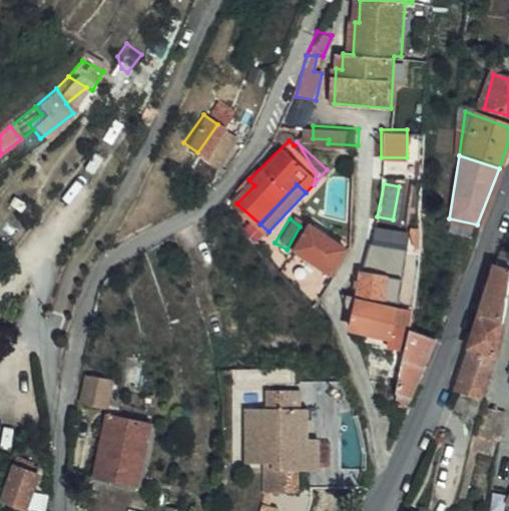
[(398,272),(410,230),(375,220),(363,261),(398,272)]
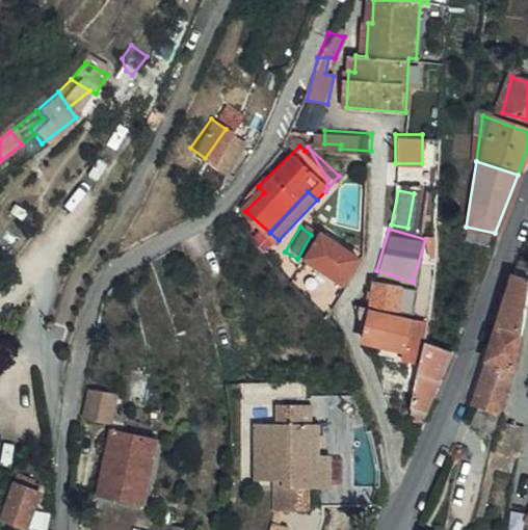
[(350,259),(311,235),(297,259),(336,283),(350,259)]
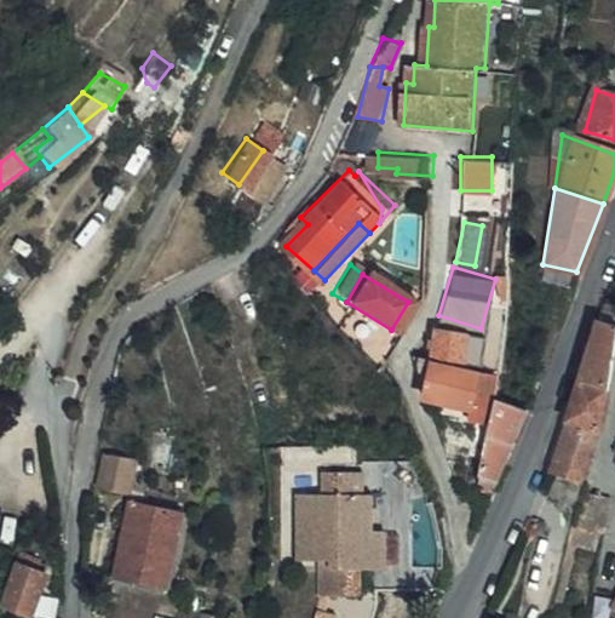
[(596,319),(576,379),(591,384),(593,379),(608,383),(610,366),(613,350),(613,333),(613,325),(596,319)]
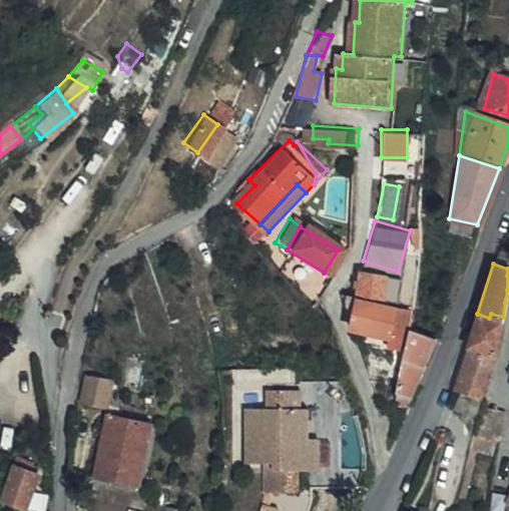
[(388,284),(360,280),(357,302),(385,305),(388,284)]
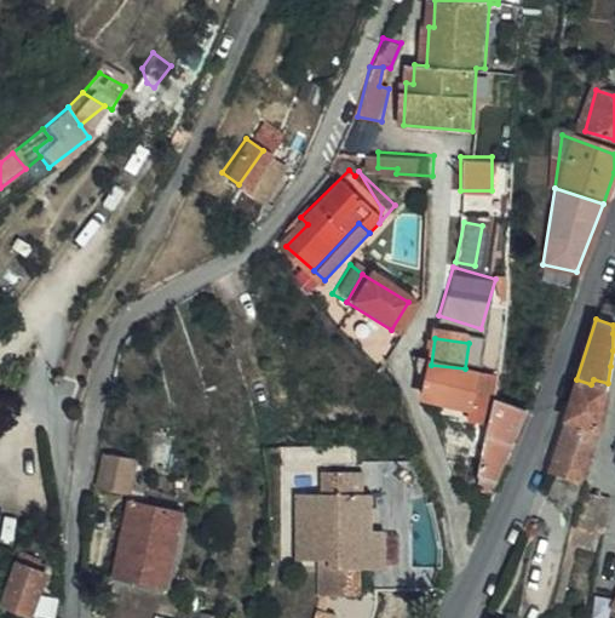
[(414,366),(415,367),(425,401),(473,408),(478,377),(429,368),(429,362),(415,361),(414,366)]
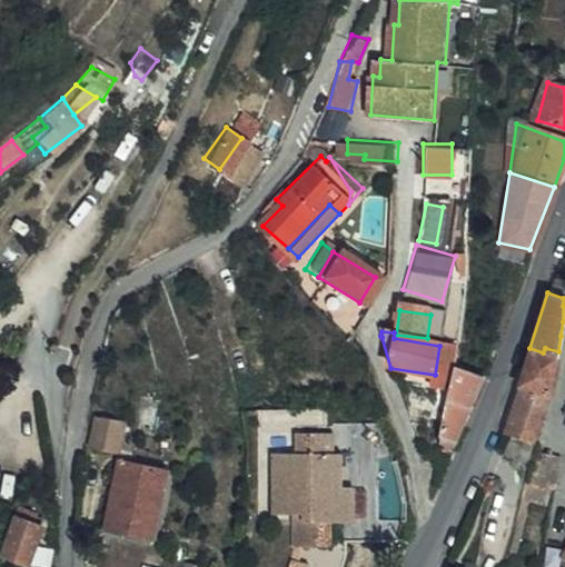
[(556,358),(543,352),(529,348),(517,386),(546,397),(556,358)]
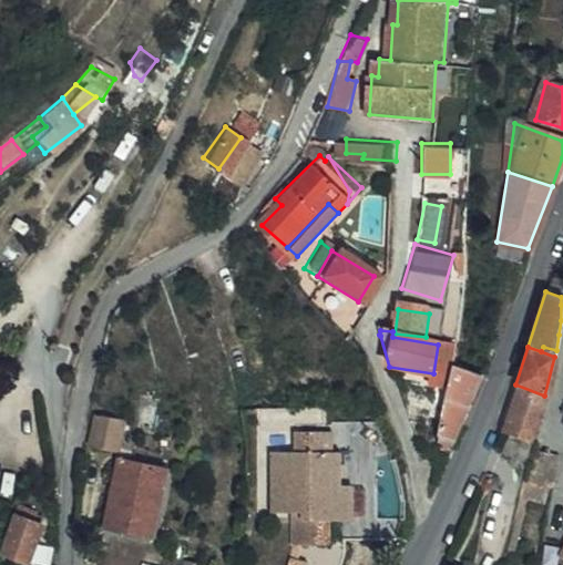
[(432,417),(447,419),(449,408),(458,365),(446,365),(443,387),(437,387),(432,417)]
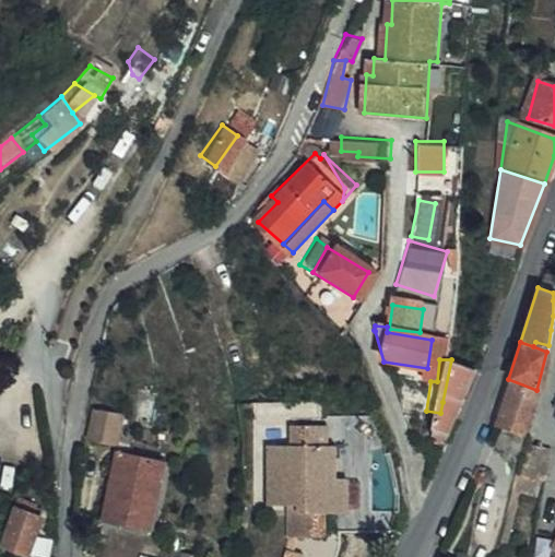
[(473,369),(451,359),(443,402),(458,407),(473,369)]
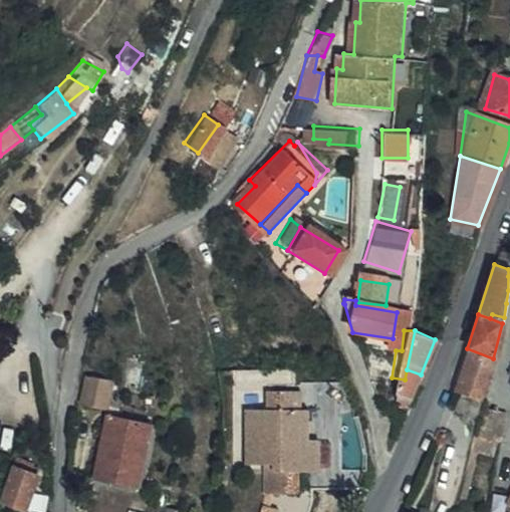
[(455,385),(484,394),(493,358),(467,348),(455,385)]
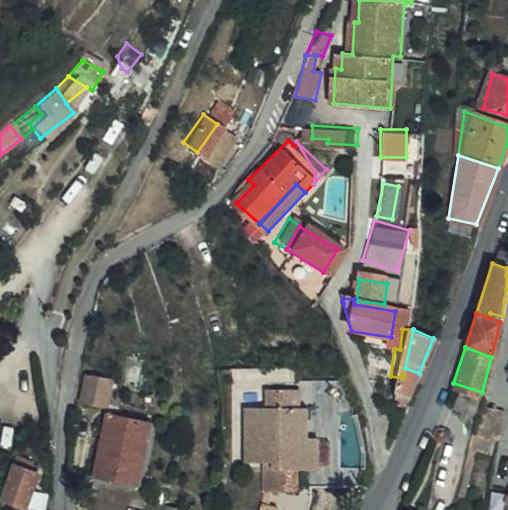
[(419,373),(405,368),(403,378),(400,395),(409,398),(419,373)]
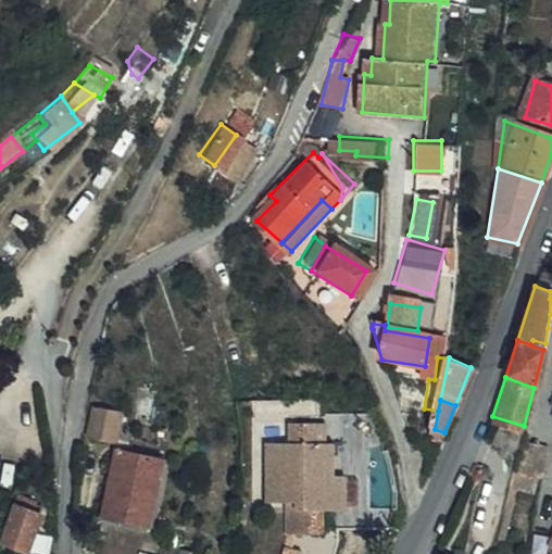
[(112,438),(115,411),(87,406),(83,435),(112,438)]
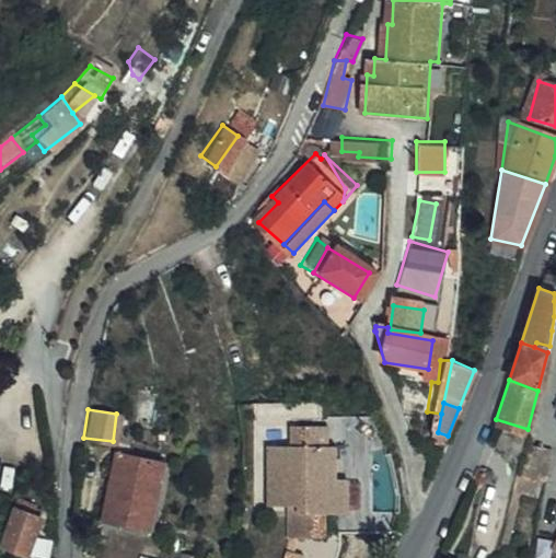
[(304,445),(281,445),(282,504),(312,503),(312,535),(337,534),(337,512),(360,512),(360,477),(348,478),(347,444),(339,445),(338,425),(304,426),(304,445)]
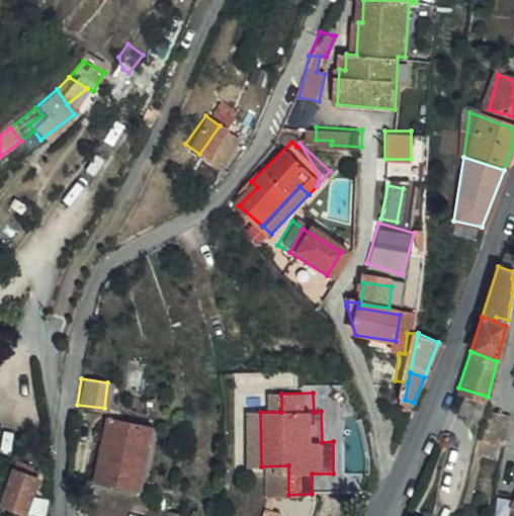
[(479,411),(472,439),(484,442),(486,443),(493,412),(479,411)]
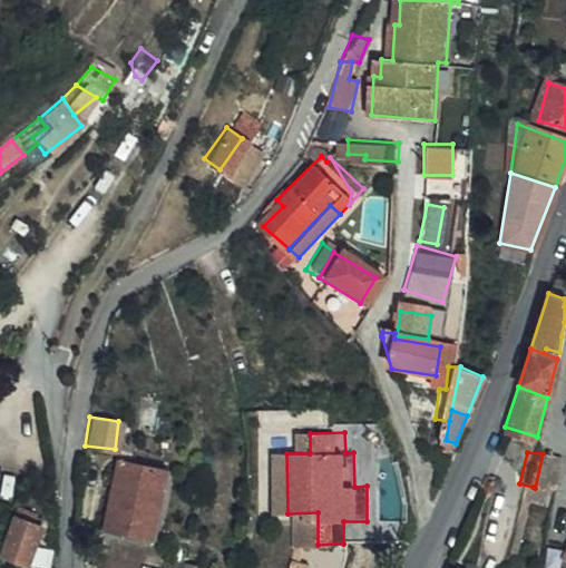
[(159,467),(108,460),(97,529),(149,537),(159,467)]
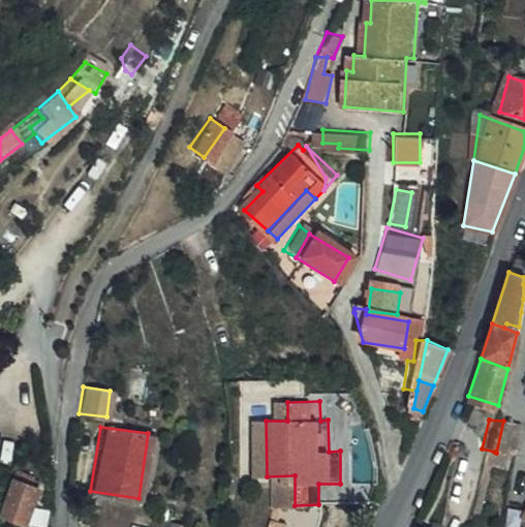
[(489,467),(494,452),(482,448),(477,463),(489,467)]
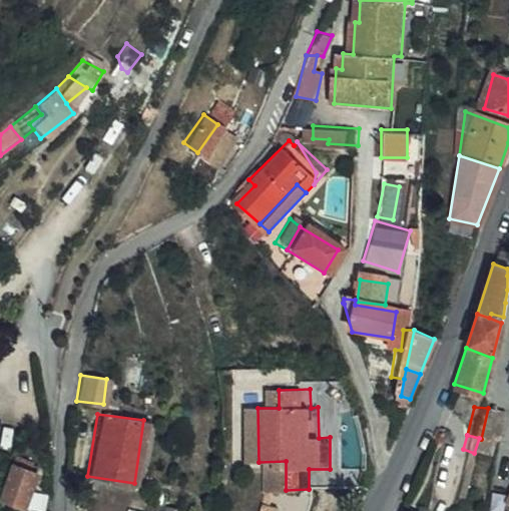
[(26,464),(13,459),(12,465),(25,470),(26,464)]
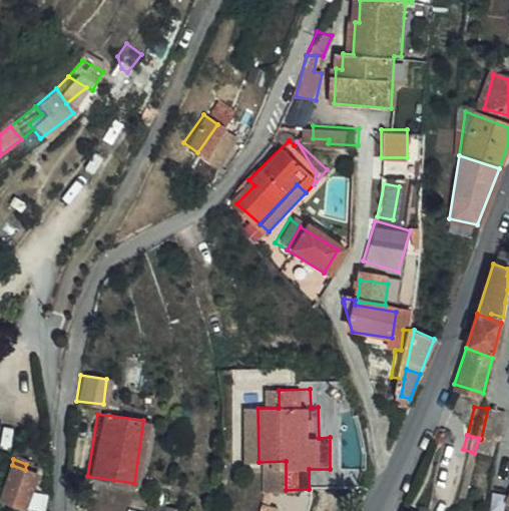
[(21,505),(22,502),(29,475),(29,472),(25,470),(12,465),(4,496),(3,501),(21,505)]
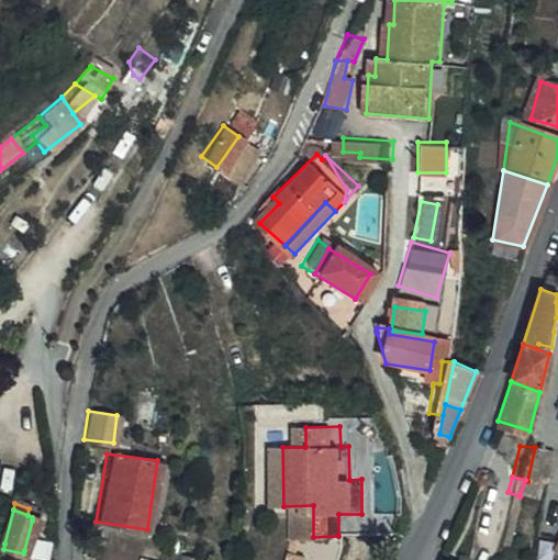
[(37,523),(32,521),(24,550),(30,552),(37,523)]
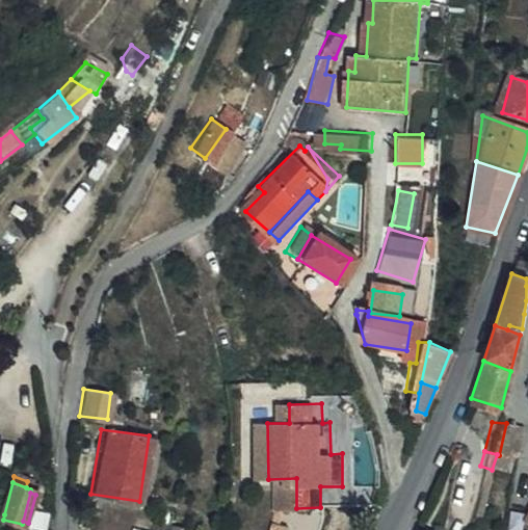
[(270,521),(266,529),(282,529),(285,525),(270,521)]
